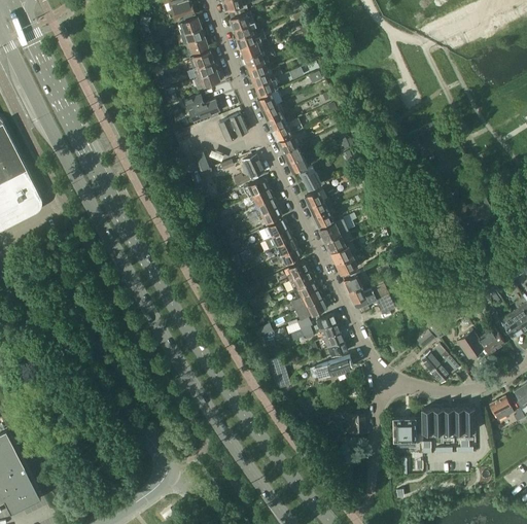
[(196,15),(191,4),(190,4),(188,0),(179,0),(175,2),(174,0),(143,0),(132,6),(135,11),(163,1),(165,6),(169,4),(176,23),(196,15)]
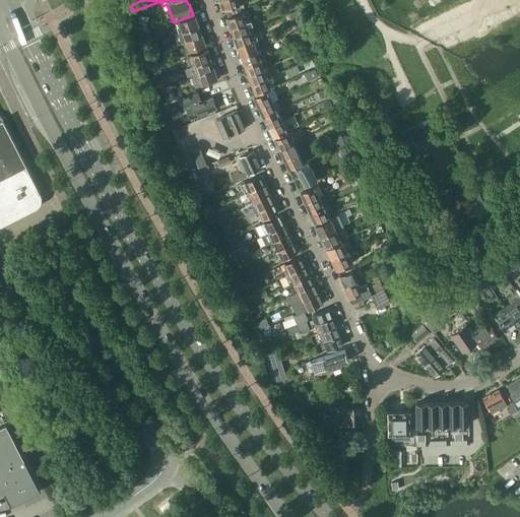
[(244,5),(242,1),(241,0),(228,0),(219,3),(219,5),(220,11),(221,11),(222,13),(244,5)]
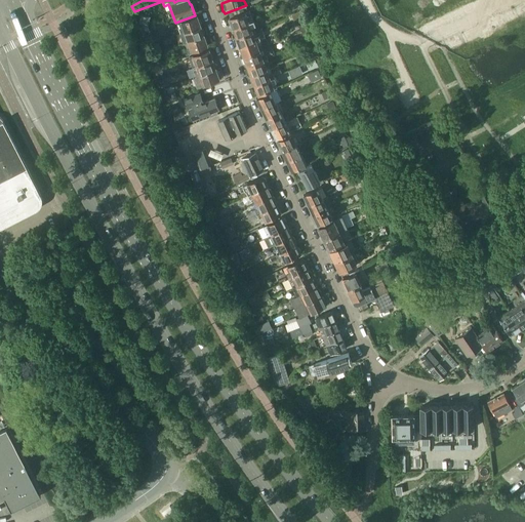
[(232,28),(233,31),(253,23),(251,18),(247,21),(245,14),(229,21),(230,23),(229,23),(231,28),(232,28)]
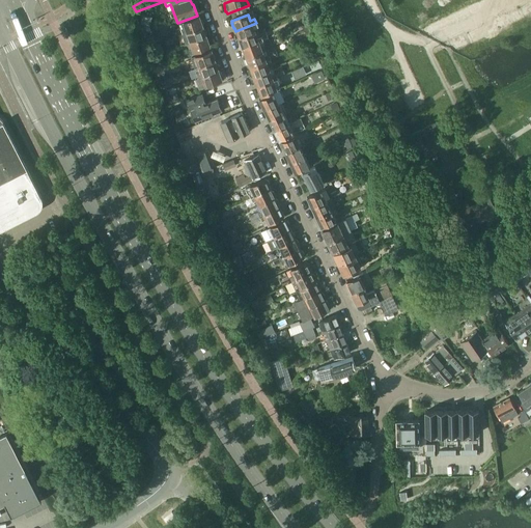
[(185,29),(187,34),(203,29),(202,28),(203,26),(202,23),(201,23),(199,19),(179,26),(180,30),(185,29)]
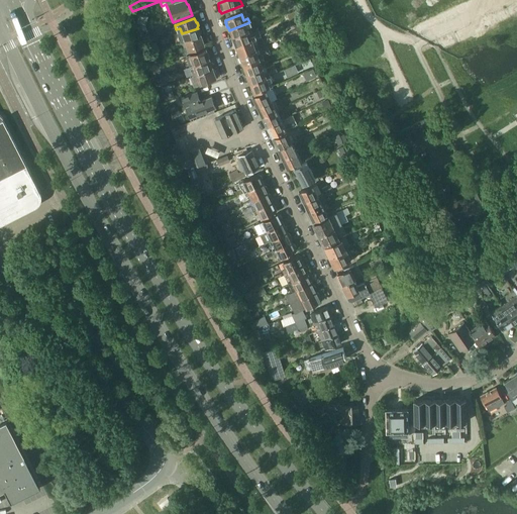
[(251,32),(249,27),(250,27),(249,22),(229,30),(230,33),(229,33),(231,38),(232,38),(232,39),(251,32)]
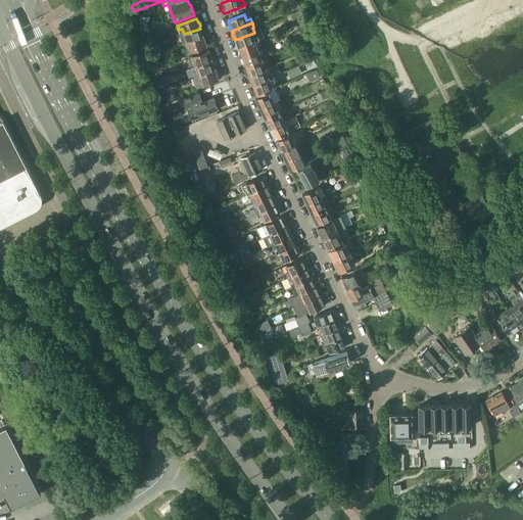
[(203,37),(203,35),(202,33),(201,32),(200,29),(184,34),(180,35),(182,40),(185,38),(187,44),(203,38),(203,37)]
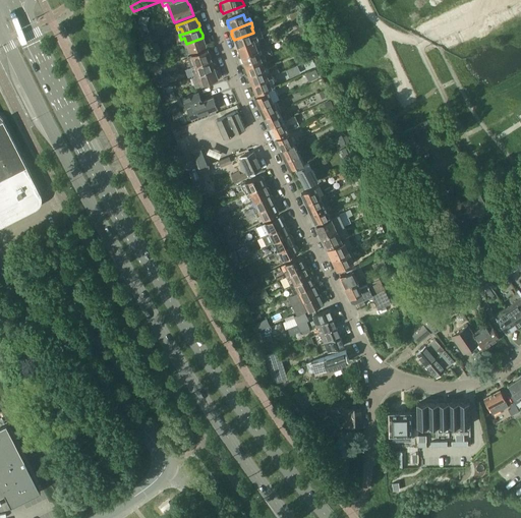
[(258,42),(256,38),(255,38),(253,33),(234,40),(235,41),(234,42),(236,47),(237,47),(238,49),(258,42)]
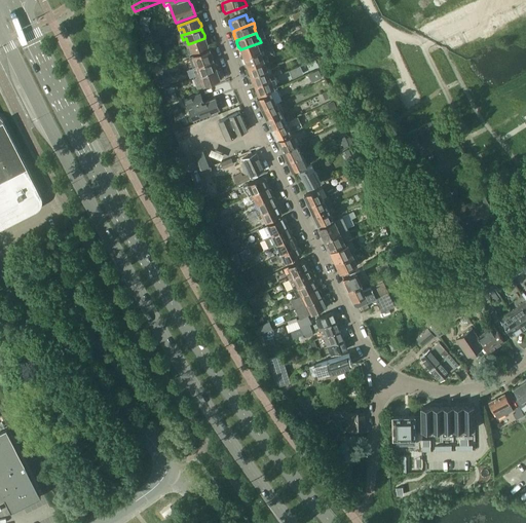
[(209,48),(207,44),(208,43),(207,40),(205,39),(204,38),(188,44),(185,45),(187,50),(188,55),(209,48)]
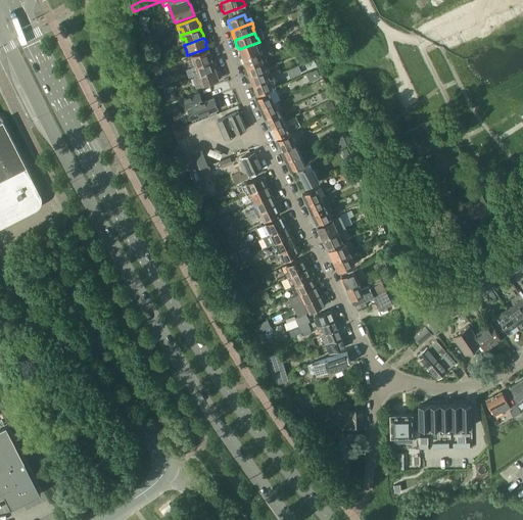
[(259,42),(239,49),(240,53),(239,53),(241,58),(242,58),(243,59),(258,52),(256,47),(260,46),(259,42)]
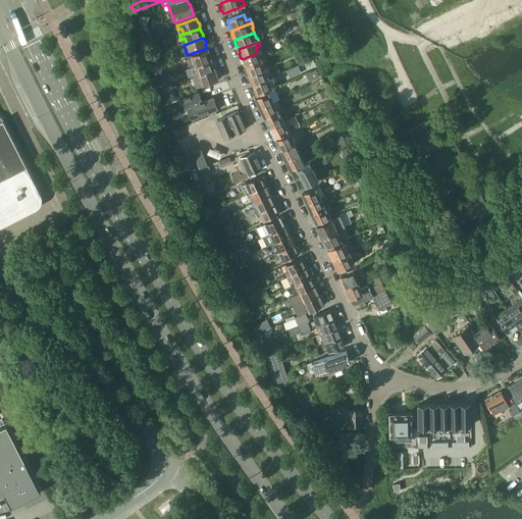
[(211,61),(212,59),(211,56),(210,56),(208,52),(189,59),(192,68),(212,62),(211,61)]
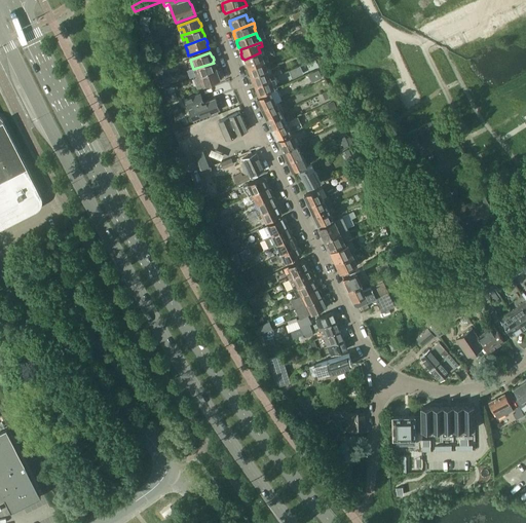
[(260,52),(245,60),(245,61),(243,62),(246,67),(247,66),(248,69),(268,61),(266,57),(262,58),(260,52)]
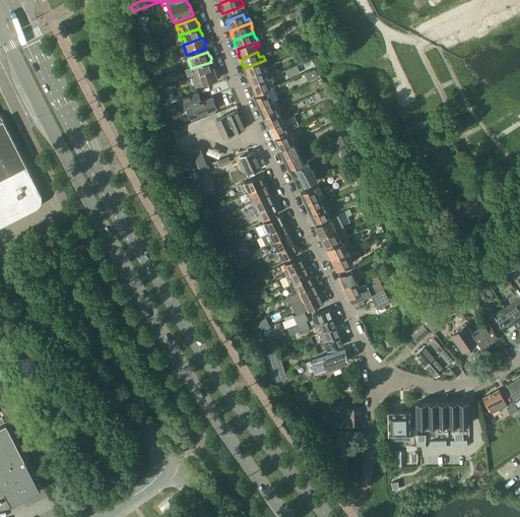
[(265,60),(245,68),(246,71),(245,71),(247,76),(248,76),(249,77),(264,71),(262,66),(266,64),(265,60)]
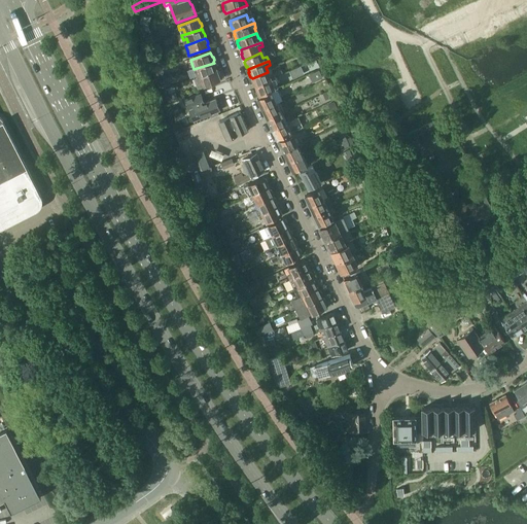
[(217,71),(217,69),(216,67),(215,66),(214,63),(194,69),(196,74),(199,72),(201,78),(217,72),(217,71)]
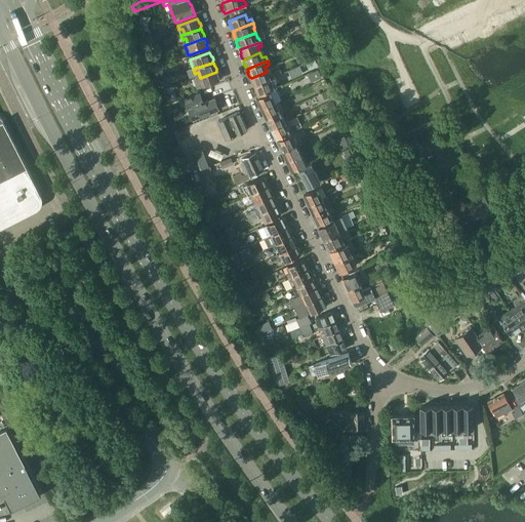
[(216,72),(200,78),(202,83),(198,84),(200,89),(220,82),(218,78),(219,77),(218,74),(216,73),(216,72)]
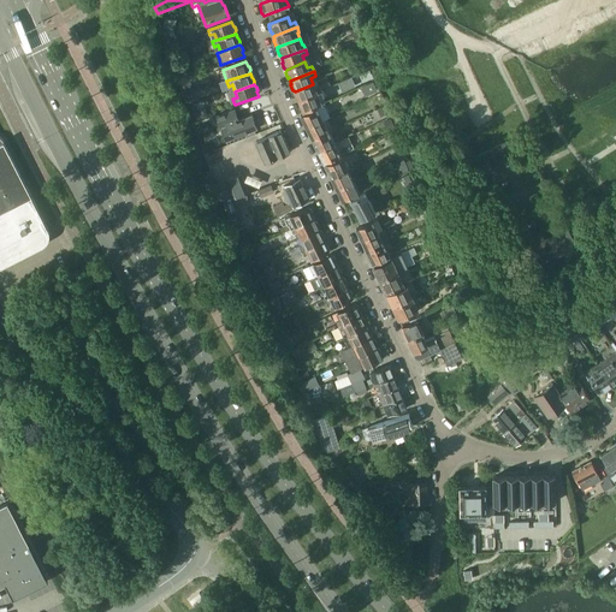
[(313,84),(295,91),(295,93),(294,94),(296,100),(297,100),(298,102),(323,93),(320,88),(315,89),(313,84)]
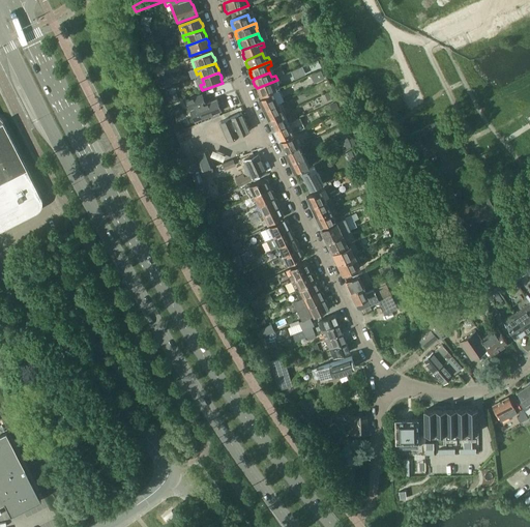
[(277,80),(257,88),(258,92),(257,92),(259,97),(260,97),(261,98),(276,91),(274,86),(278,84),(277,80)]
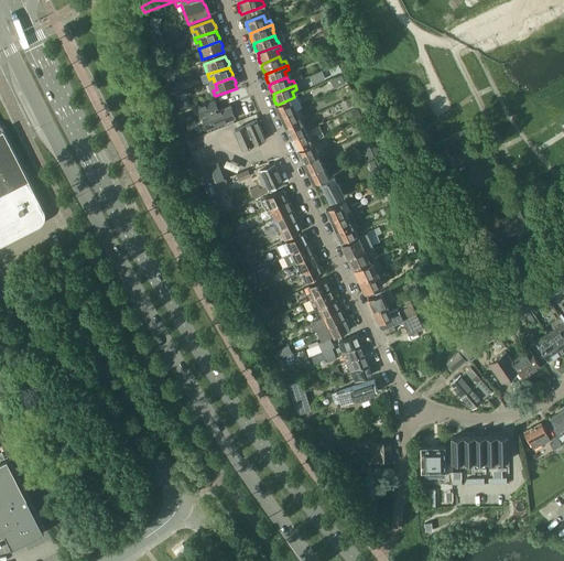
[(296,98),(291,101),(296,112),(302,109),(296,98)]
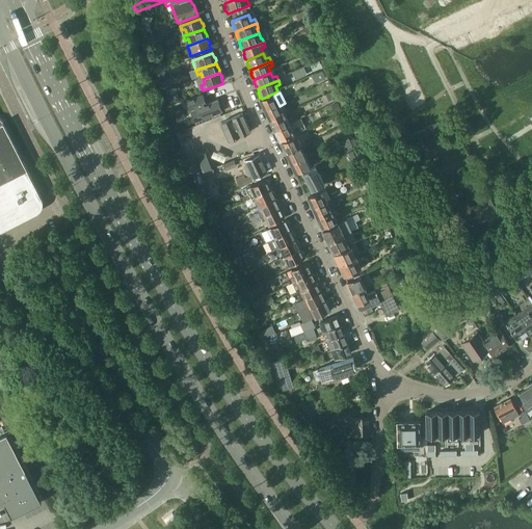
[(274,96),(259,103),(262,107),(261,108),(263,112),(264,112),(264,113),(280,106),(274,96)]
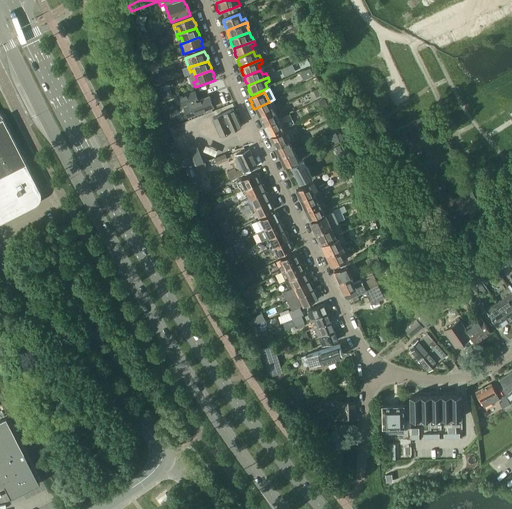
[(195,93),(180,99),(183,108),(199,102),(195,93)]
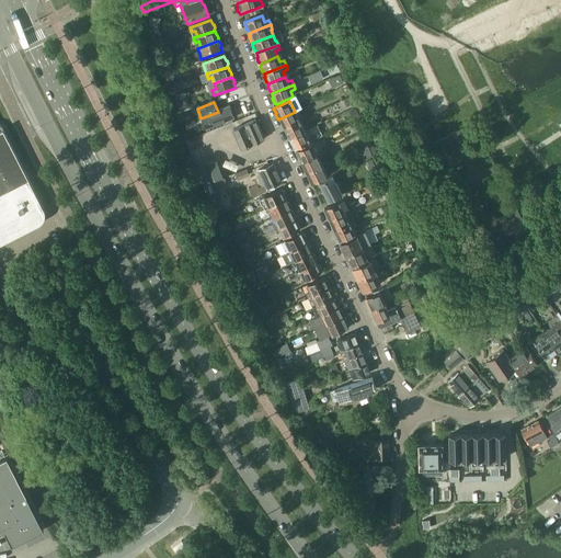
[(229,107),(218,112),(201,118),(206,132),(222,125),(229,122),(235,120),(229,107)]
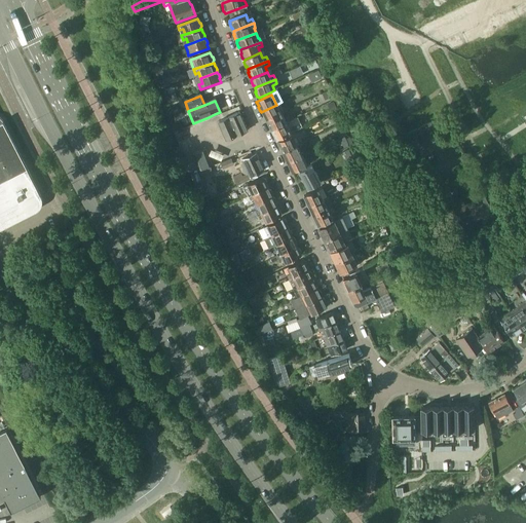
[(276,105),(261,112),(262,112),(261,114),(263,117),(264,117),(266,122),(282,115),(276,105)]
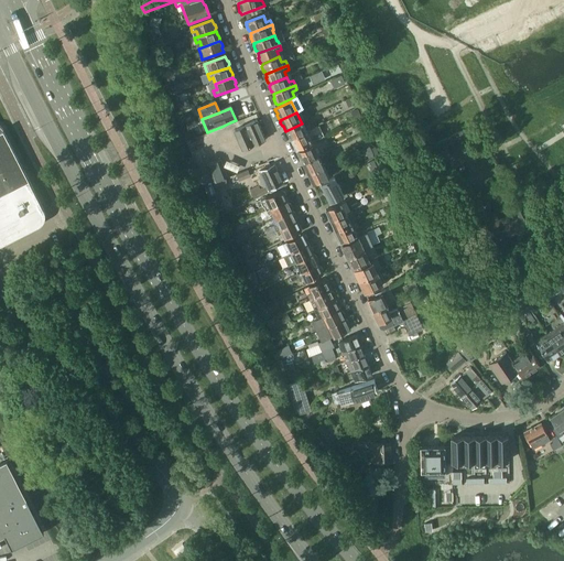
[(266,142),(257,123),(235,132),(243,152),(266,142)]
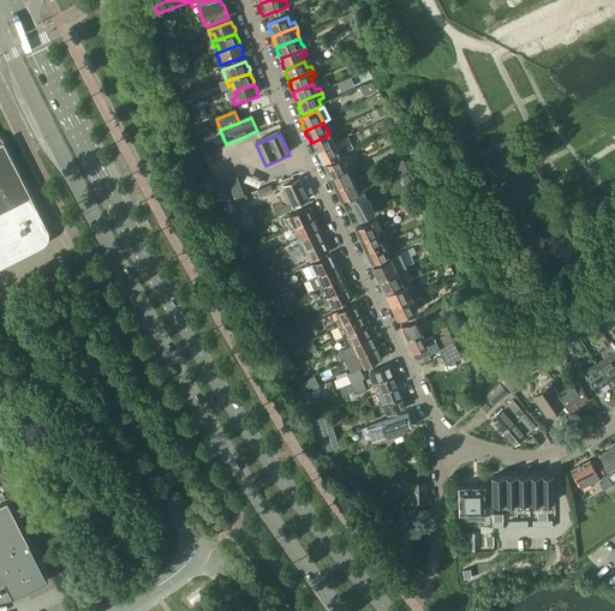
[(334,145),(329,135),(311,143),(314,148),(314,149),(315,153),(317,154),(334,145)]
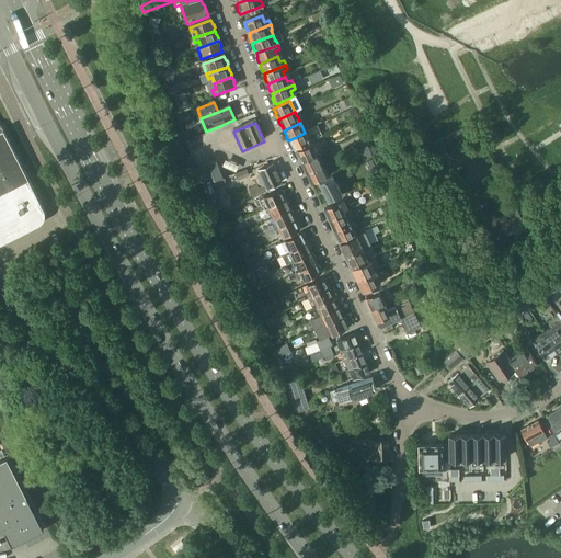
[(0,247),(39,227),(37,223),(39,221),(41,216),(39,214),(44,212),(3,132),(2,131),(1,129),(0,128),(0,247)]
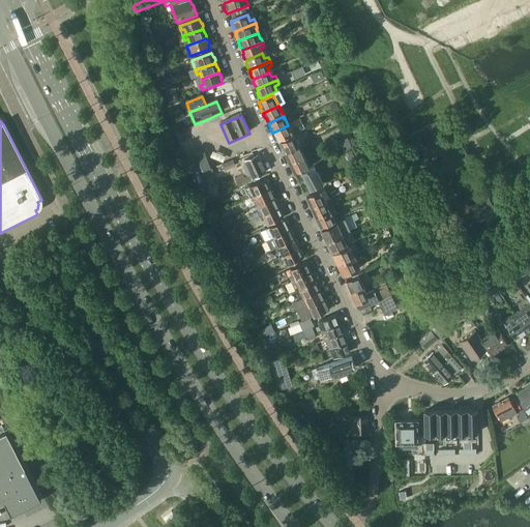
[(436,124),(410,137),(418,153),(420,152),(424,162),(448,150),(436,124)]
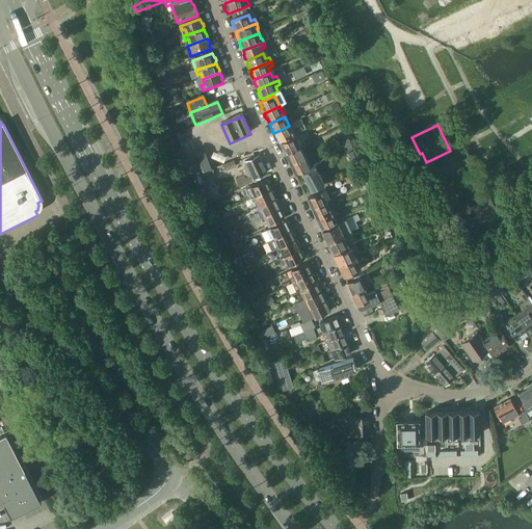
[(289,126),(274,133),(274,134),(274,135),(275,138),(277,139),(280,143),(294,136),(289,126)]
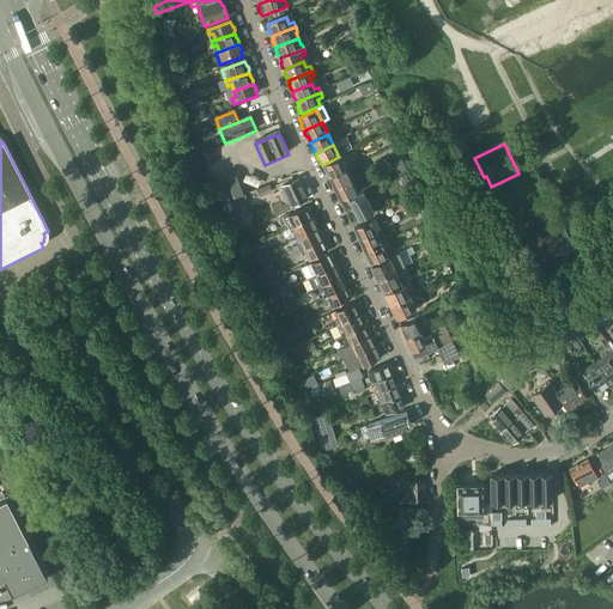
[(340,159),(323,168),(326,172),(325,175),(327,178),(328,178),(329,180),(346,171),(340,159)]
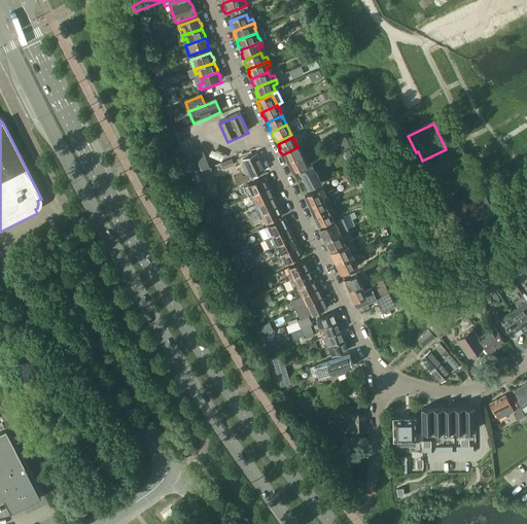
[(297,147),(283,154),(283,155),(282,156),(284,160),(285,161),(287,165),(303,158),(297,147)]
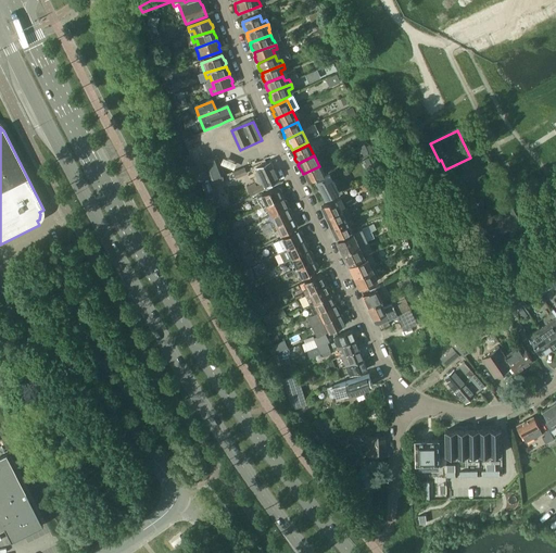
[(217,160),(204,165),(211,183),(224,177),(217,160)]
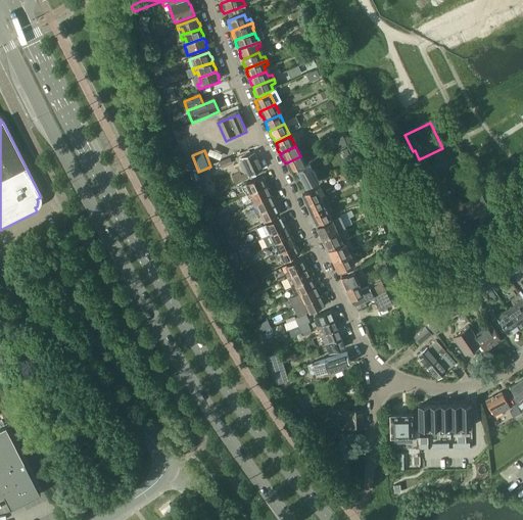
[(252,180),(251,177),(263,172),(254,154),(243,159),(249,174),(241,178),(240,175),(232,179),(235,187),(252,180)]
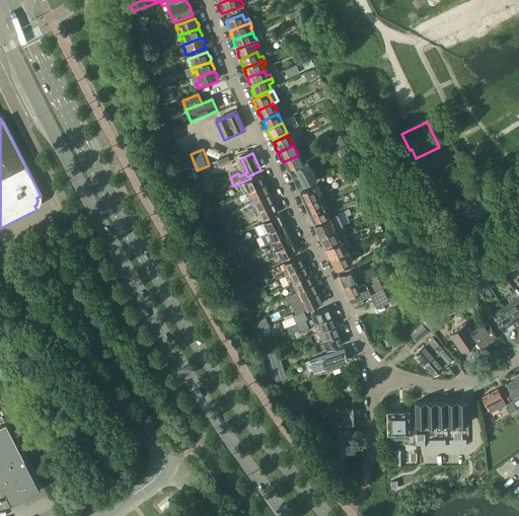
[(298,155),(283,162),(285,166),(285,167),(287,170),(288,171),(288,172),(303,165),(298,155)]
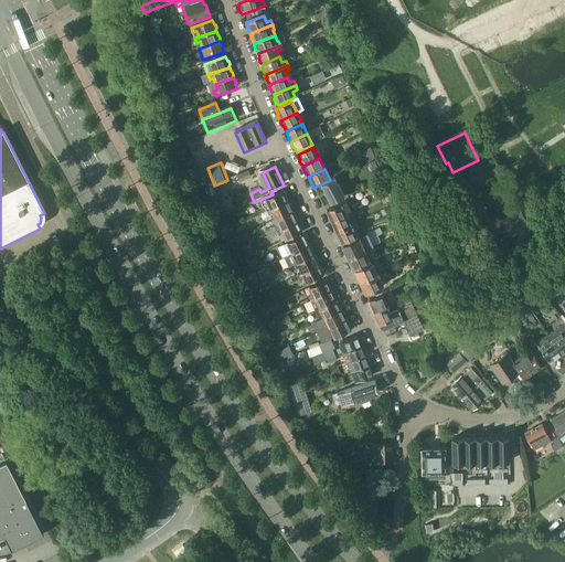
[(252,180),(248,172),(236,177),(240,184),(252,180)]
